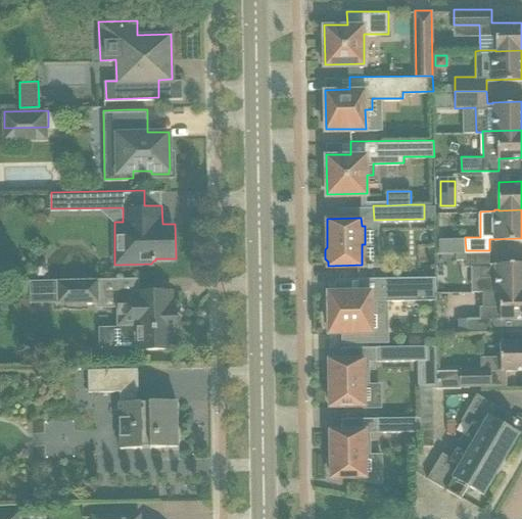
[(482,276),(483,290),(521,289),(521,261),(490,262),(489,250),(466,250),(466,257),(466,265),(481,265),(481,276),(482,276)]
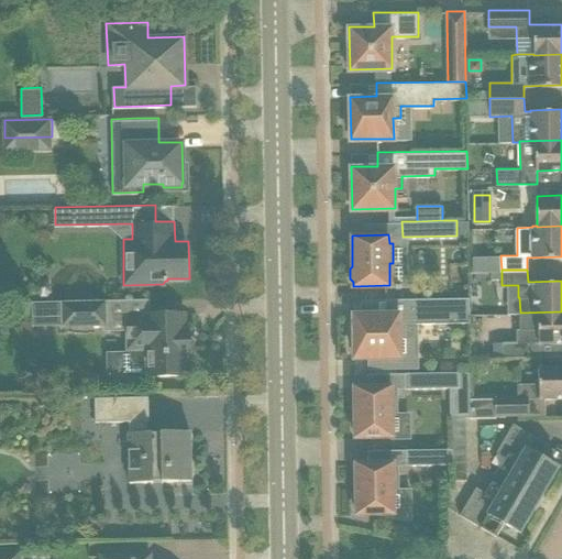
[(353,326),(350,326),(351,344),(354,344),(354,357),(399,355),(399,336),(407,336),(407,322),(470,321),(469,296),(385,298),(385,313),(353,313),(353,326)]
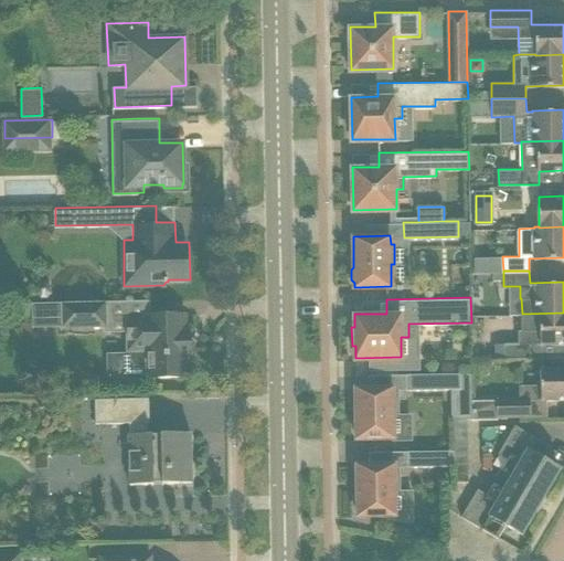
[(63,300),(64,325),(106,324),(106,299),(63,300)]
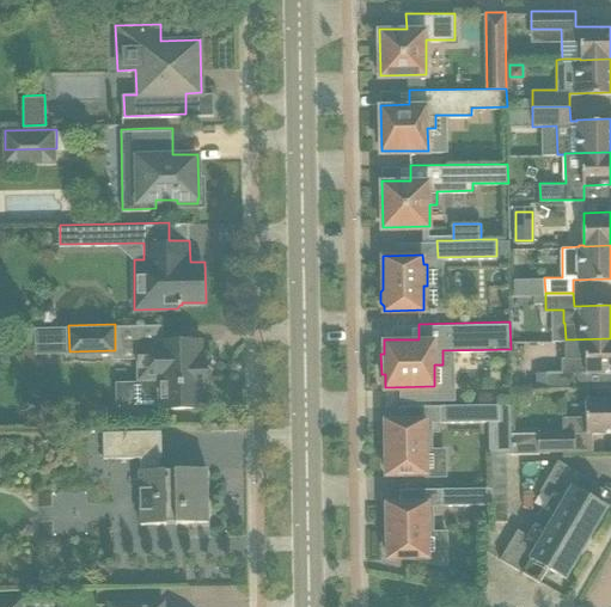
[(144,380),(130,381),(132,410),(157,409),(157,405),(160,405),(160,406),(179,406),(203,405),(202,381),(207,380),(207,374),(206,366),(206,359),(202,359),(201,338),(177,339),(159,339),(159,344),(139,344),(139,378),(140,378),(144,378),(144,380)]
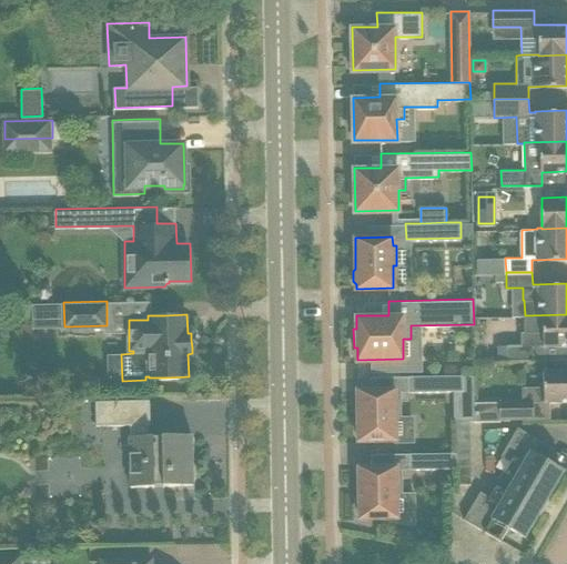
[(566,314),(525,315),(525,331),(520,331),(522,343),(506,344),(507,359),(534,359),(533,344),(544,344),(544,345),(566,344),(566,314)]
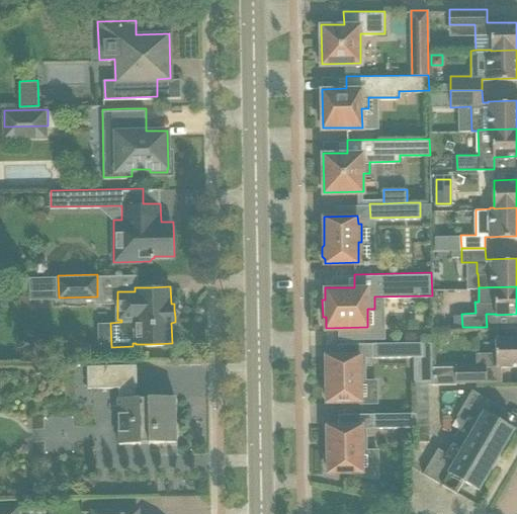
[(496,351),(476,352),(476,363),(455,364),(455,380),(502,380),(502,365),(516,364),(516,336),(496,337),(496,351)]
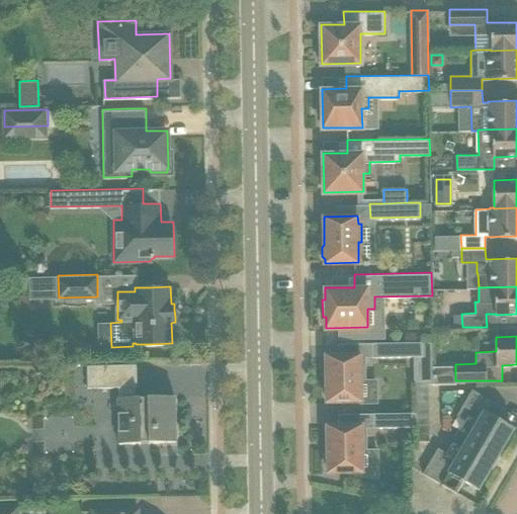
[(371,342),(372,356),(422,355),(422,341),(371,342)]
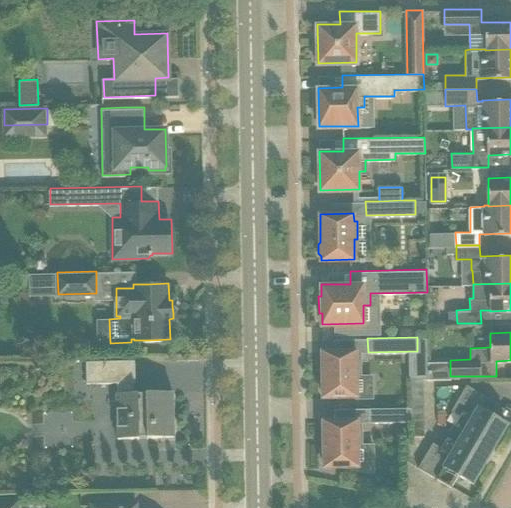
[(320,381),(320,390),(323,392),(323,396),(357,396),(356,376),(360,376),(359,358),(356,358),(356,350),(322,351),(323,378),(320,381)]
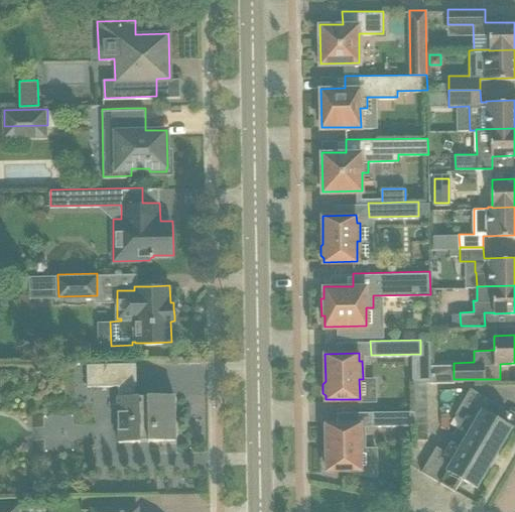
[(90,364),(91,386),(120,385),(120,395),(118,395),(119,440),(175,439),(174,394),(135,394),(134,384),(136,384),(136,362),(116,362),(90,364)]
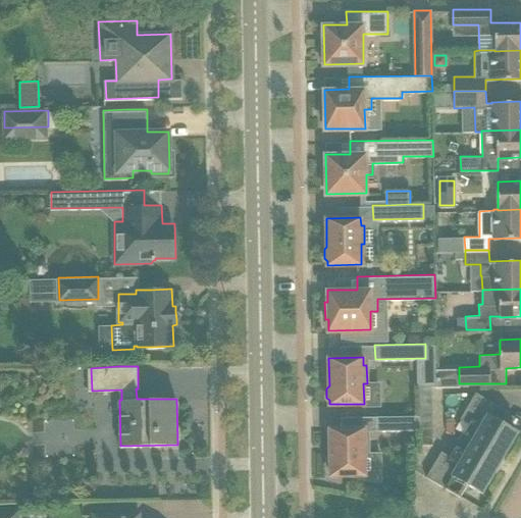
[(419,394),(431,394),(431,385),(419,385),(419,394)]
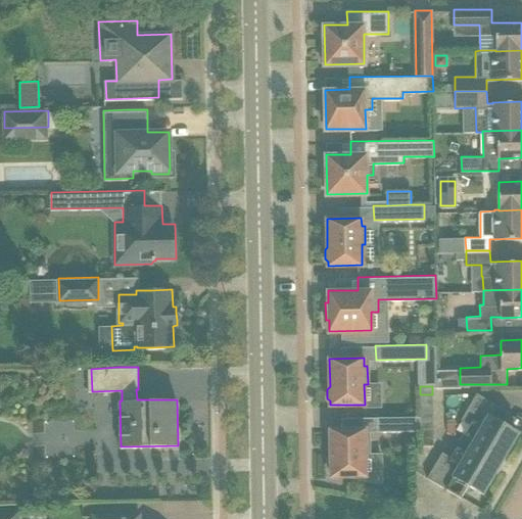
[(494,466),(497,461),(501,456),(504,458),(518,432),(504,424),(511,412),(492,400),(477,391),(462,418),(471,423),(465,433),(463,432),(460,438),(456,444),(458,445),(452,456),(442,451),(427,476),(461,497),(468,483),(483,492),(497,467),(494,466)]
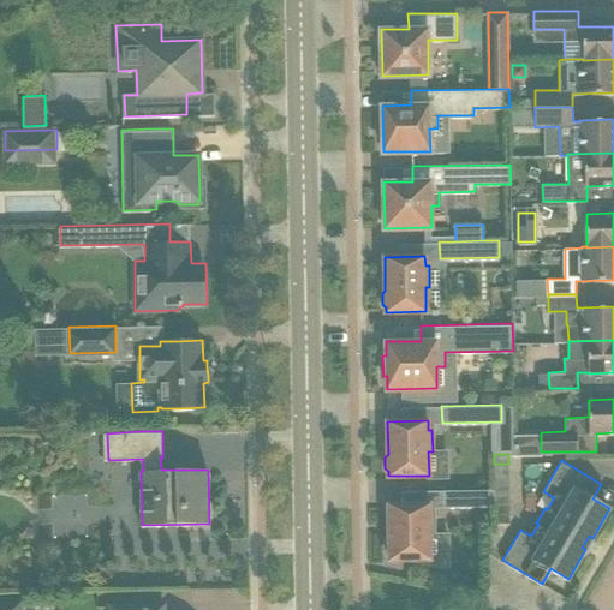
[(494,473),(508,473),(508,464),(494,464),(494,473)]
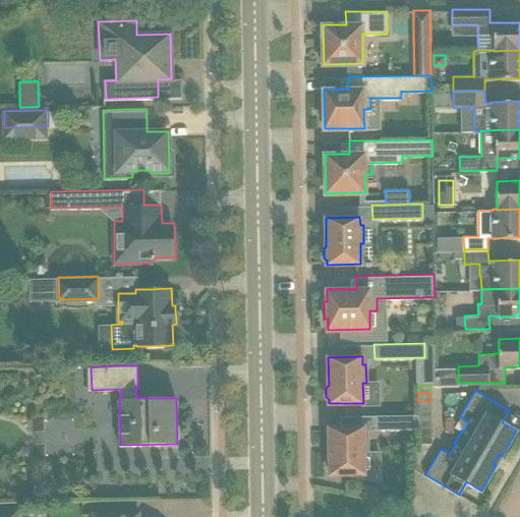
[(419,409),(431,409),(430,401),(418,401),(419,409)]
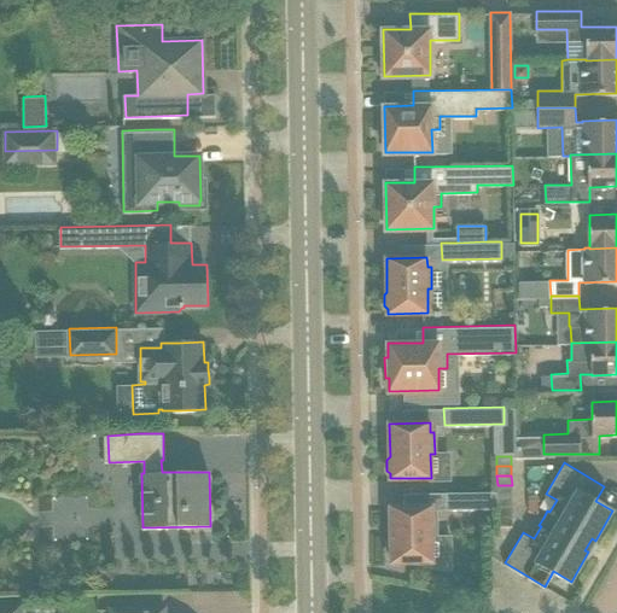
[(498,495),(512,495),(512,485),(498,485),(498,495)]
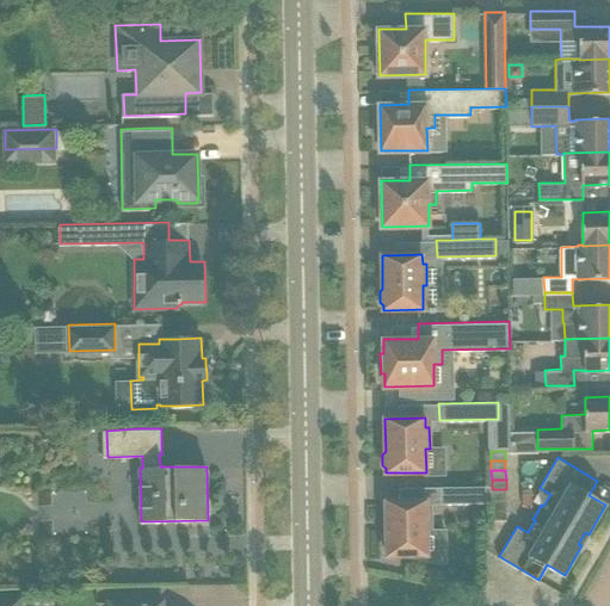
[(441,486),(441,504),(491,502),(491,486),(441,486)]
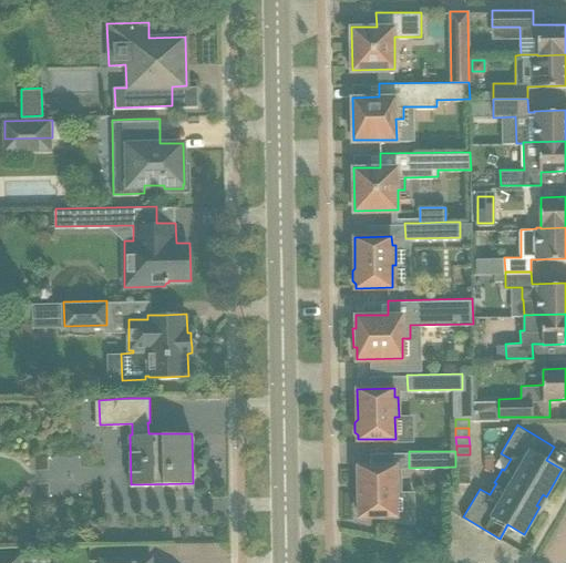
[(456,463),(470,463),(470,454),(456,454),(456,463)]
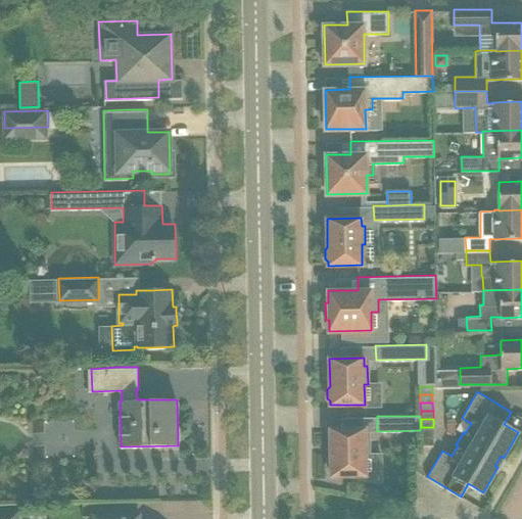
[(456,421),(446,421),(447,431),(454,434),(456,431),(456,421)]
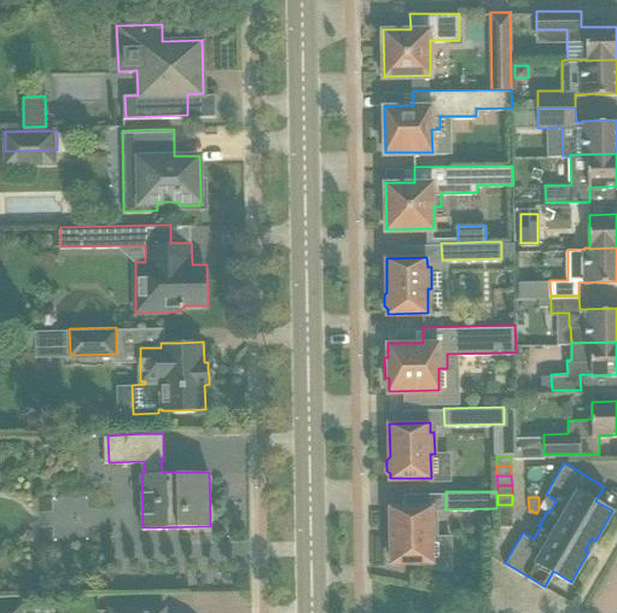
[(498,514),(512,514),(512,505),(498,505),(498,514)]
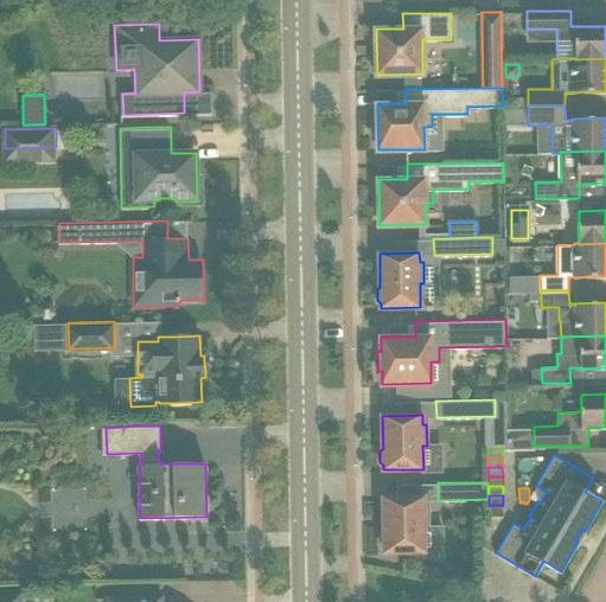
[(381,533),(382,544),(384,548),(384,552),(425,551),(423,529),(428,527),(428,507),(423,507),(423,497),(383,498),(384,531),(381,533)]
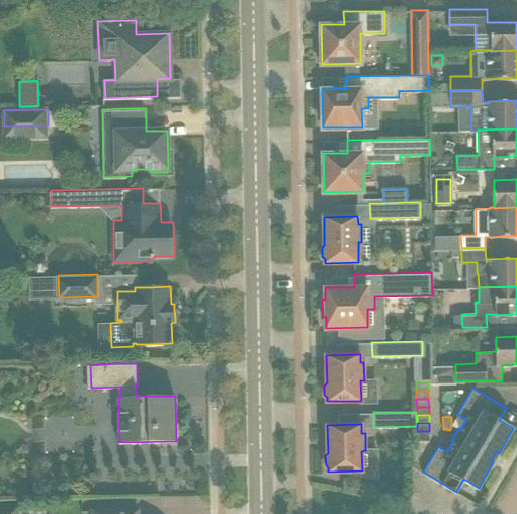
[(429,431),(417,431),(417,439),(429,439),(429,431)]
